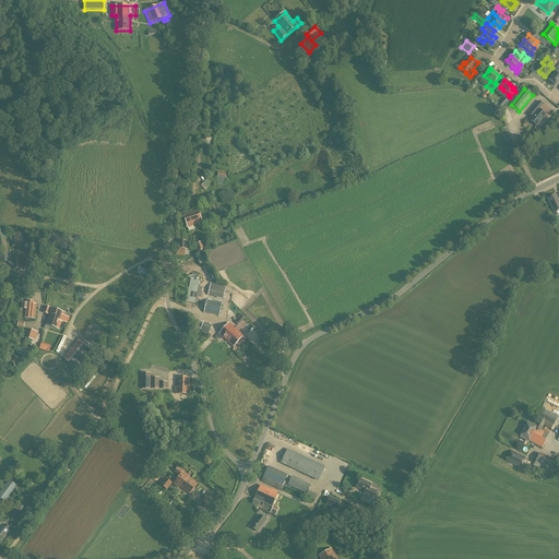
[(498,106),(501,109),(503,107),(504,107),(509,102),(508,100),(509,99),(506,97),(498,106)]
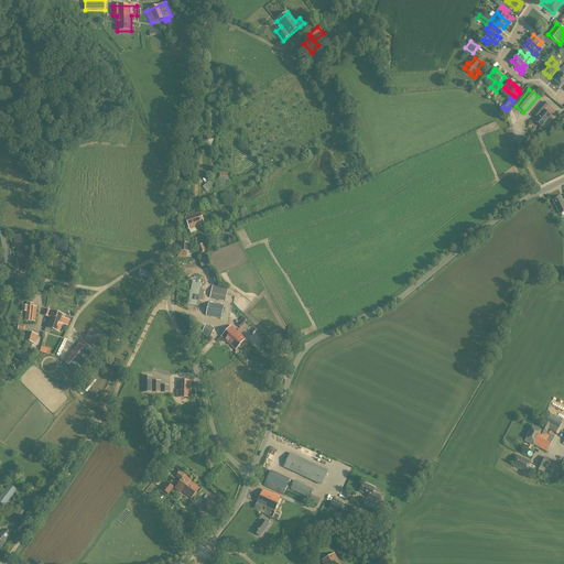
[(537,111),(540,115),(534,121),(542,128),(551,117),(544,110),(548,106),(544,102),(537,111)]
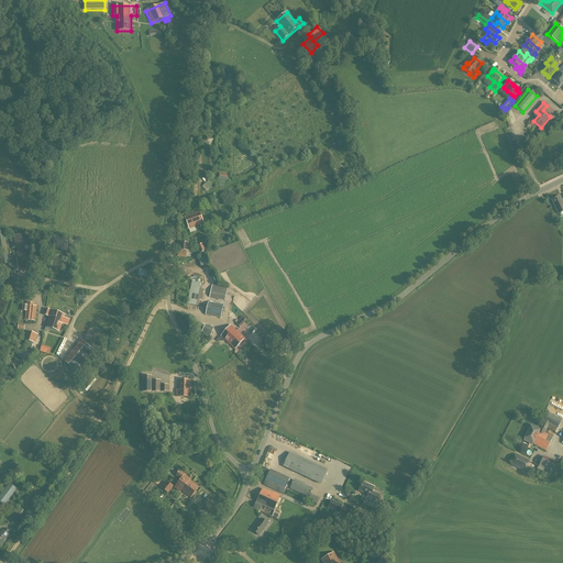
[(202,143),(209,146),(213,140),(207,135),(202,143)]
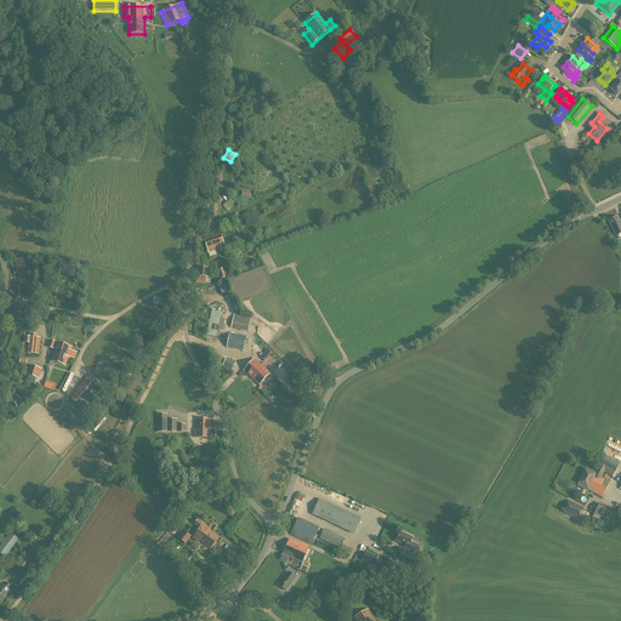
[(227,210),(234,204),(231,199),(222,205),(227,210)]
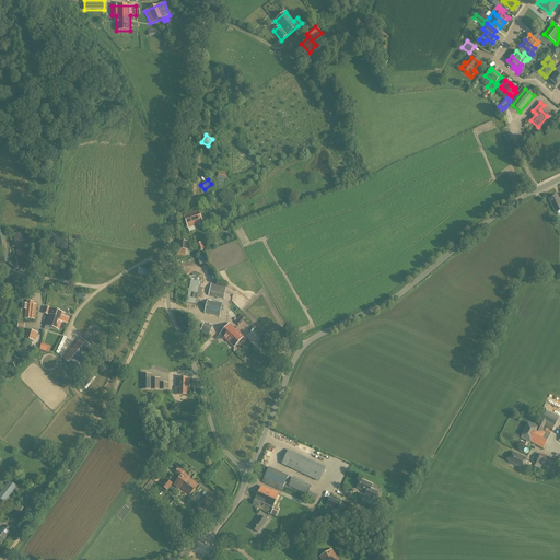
[(556,213),(559,210),(559,202),(557,196),(549,199),(556,213)]
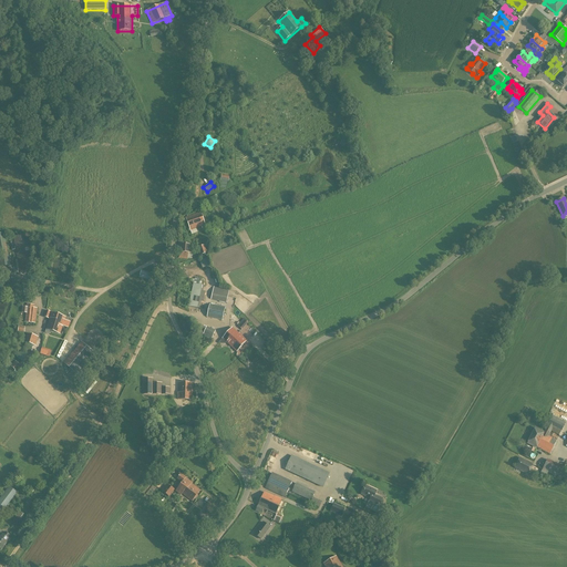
[(186,218),(191,230),(205,226),(200,214),(186,218)]
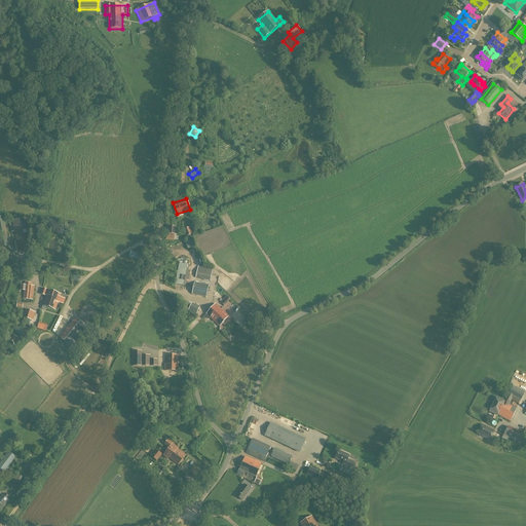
[(4,216),(0,216),(0,248),(9,247),(4,216)]
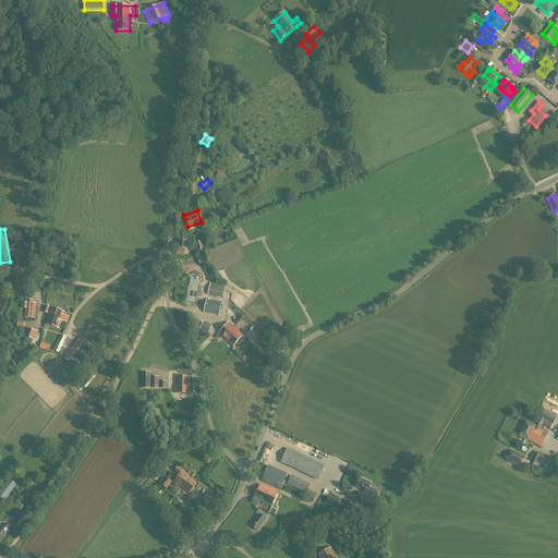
[(33,266),(26,231),(14,233),(20,268),(33,266)]
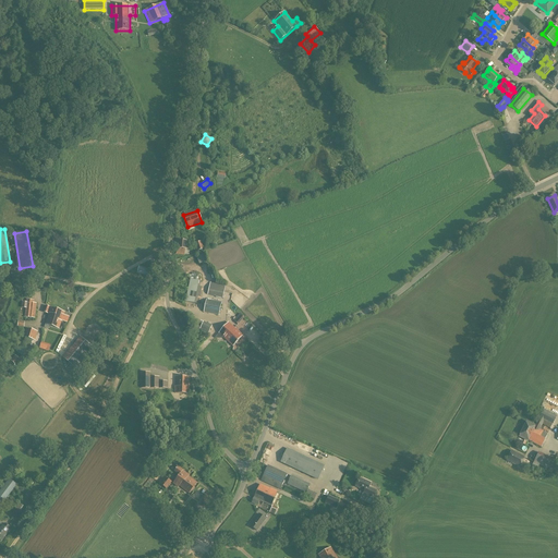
[(189,240),(177,240),(176,254),(184,255),(184,253),(187,253),(187,250),(189,250),(189,240)]
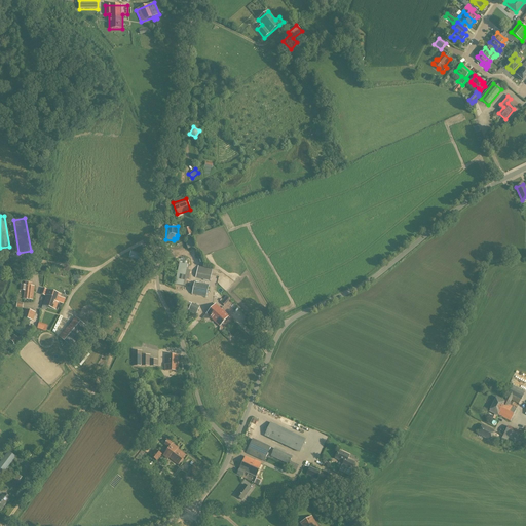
[(190,227),(184,229),(186,236),(193,234),(193,232),(191,232),(190,227)]
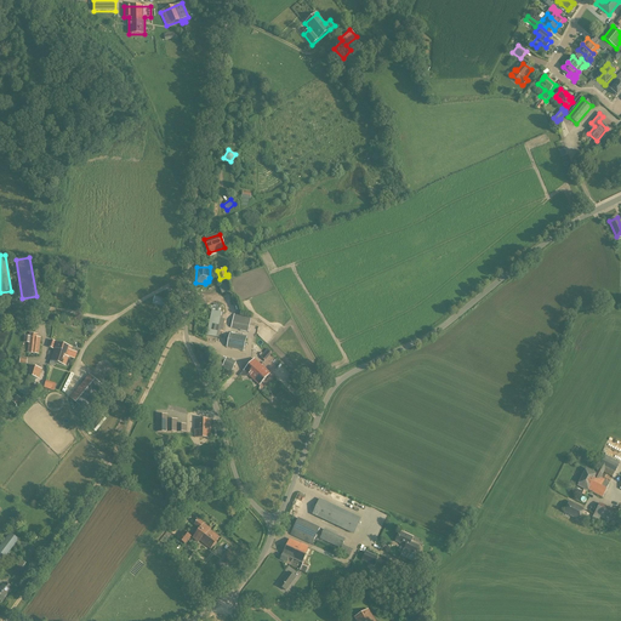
[(227,283),(220,285),(222,294),(229,291),(227,283)]
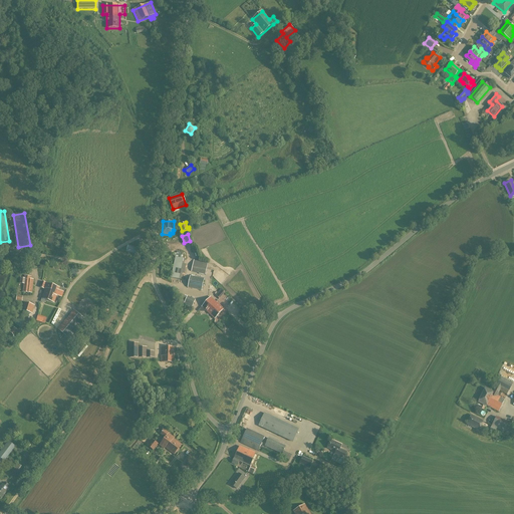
[(126,252),(136,254),(138,248),(127,246),(126,252)]
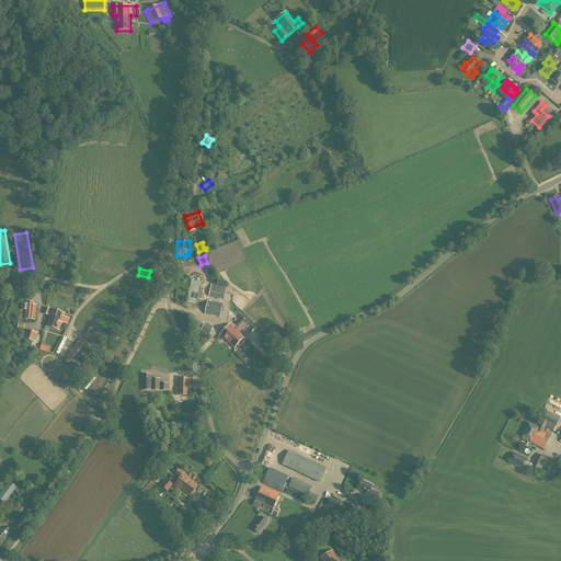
[(227,287),(212,284),(209,297),(224,300),(227,287)]
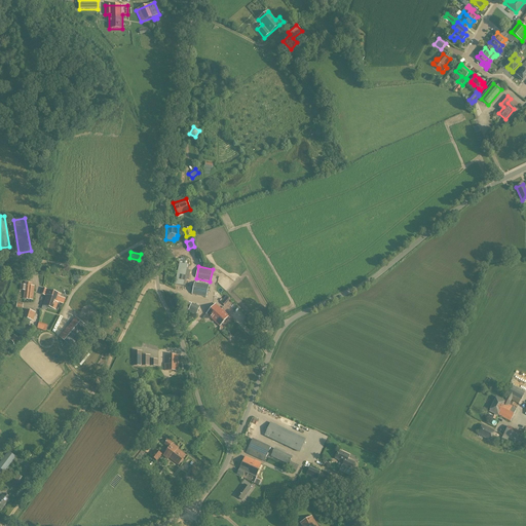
[(179,268),(176,285),(185,287),(186,279),(188,280),(190,270),(179,268)]
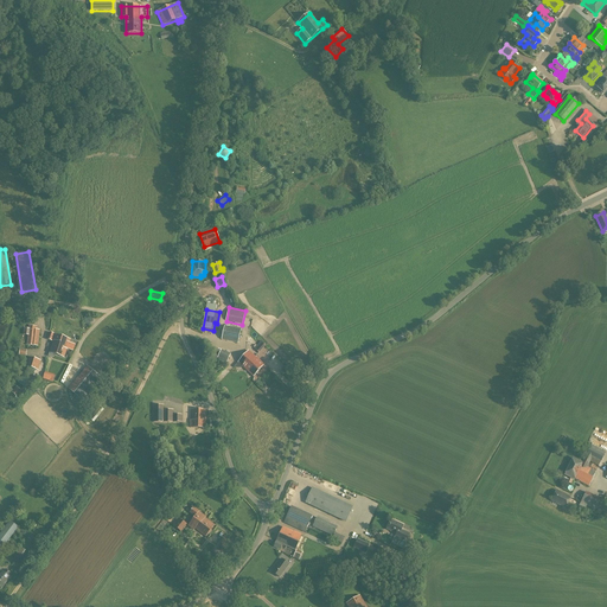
[(225,326),(222,339),(237,343),(241,330),(225,326)]
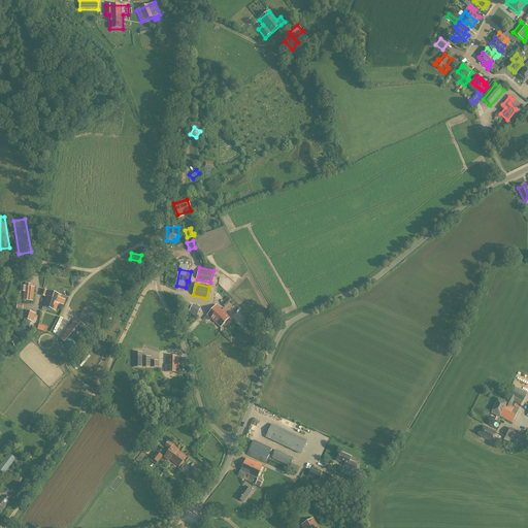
[(24,300),(32,301),(34,288),(31,288),(31,285),(26,285),(24,300)]
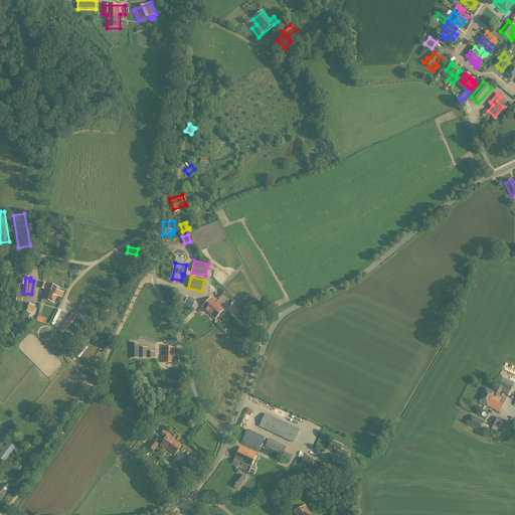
[(47,284),(44,292),(56,297),(59,288),(47,284)]
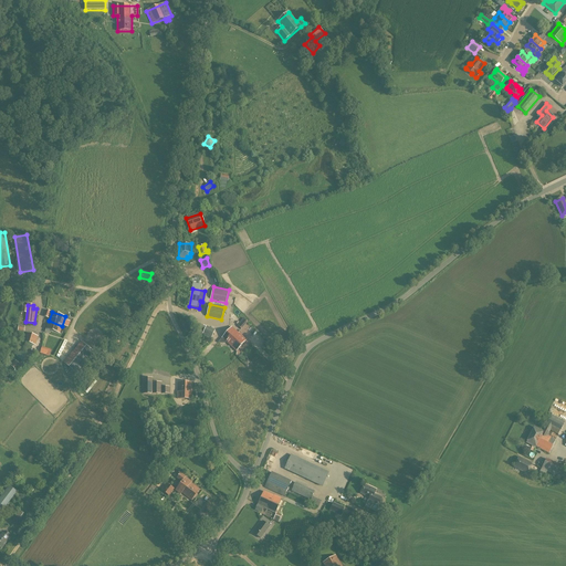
[(243,317),(237,325),(241,328),(248,322),(243,317)]
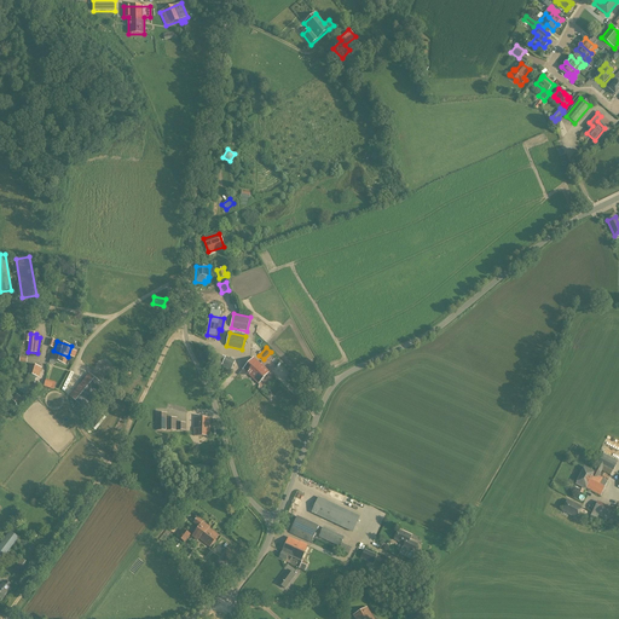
[(68,357),(53,351),(51,359),(65,364),(68,357)]
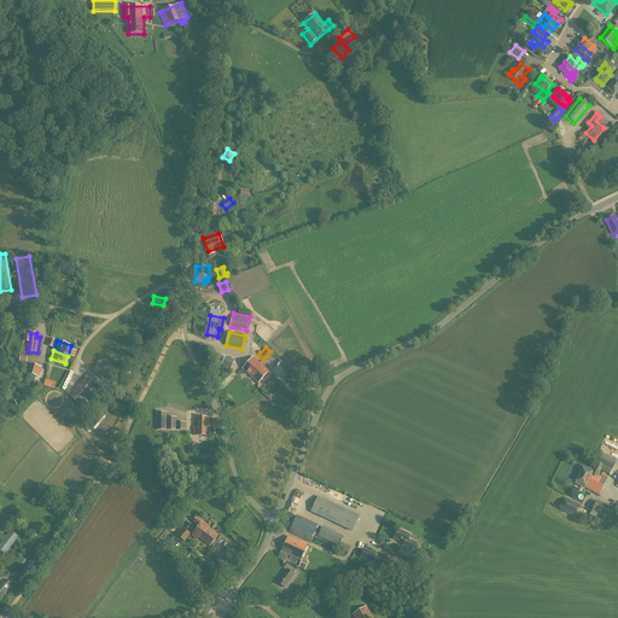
[(226,357),(217,354),(214,360),(222,363),(231,368),(234,361),(226,356),(226,357)]
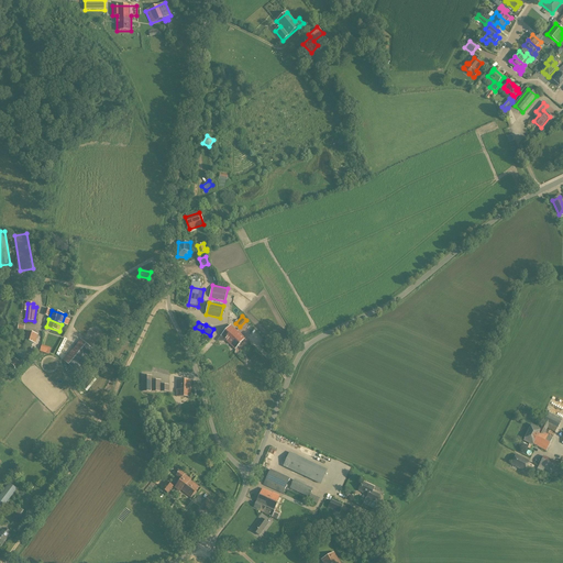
[(230,327),(221,337),(235,349),(244,339),(230,327)]
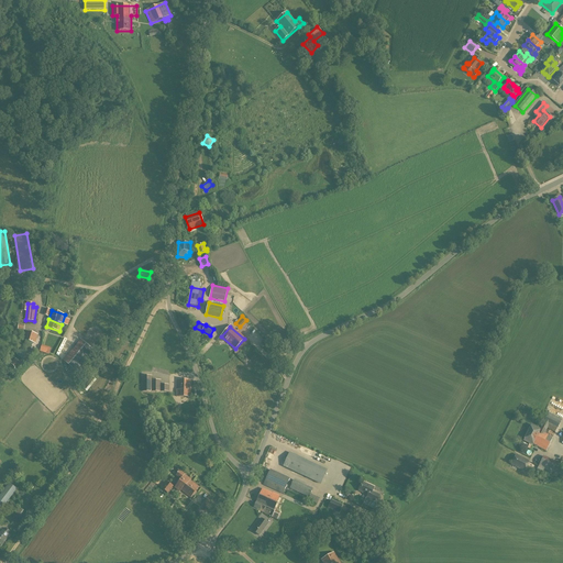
[(25,340),(23,346),(31,349),(33,343),(35,343),(39,334),(26,331),(23,340),(25,340)]
